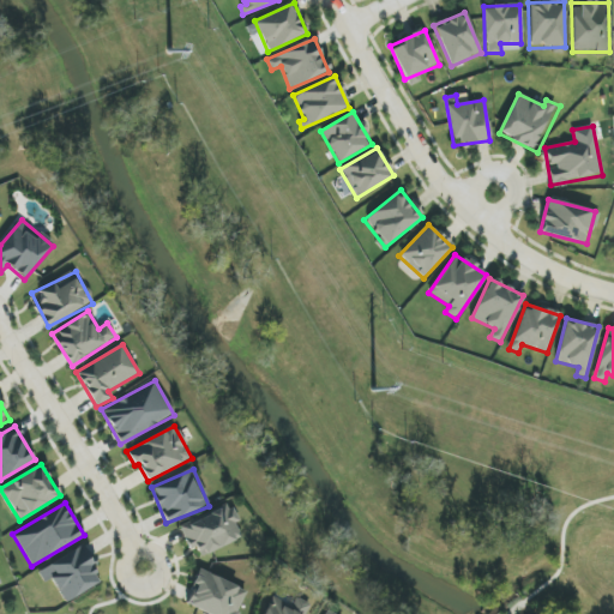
[(244,537),(230,505),(179,525),(190,552),(198,548),(200,555),(244,537)]
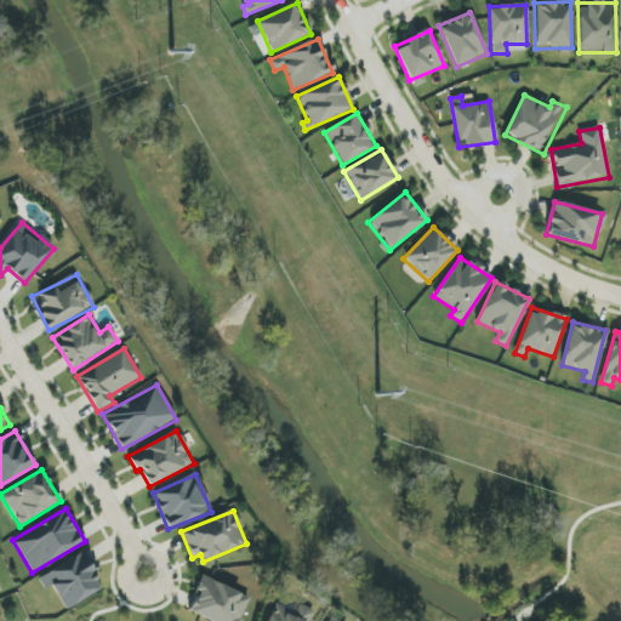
[(66,609),(102,588),(81,553),(38,579),(45,590),(52,586),(66,609)]
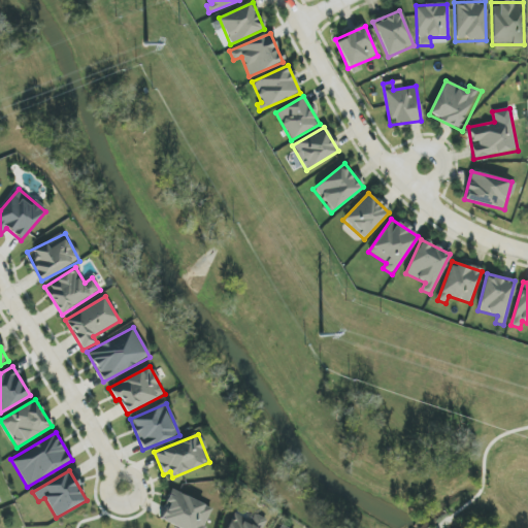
[(176,527),(204,527),(213,508),(171,490),(159,520),(176,527)]
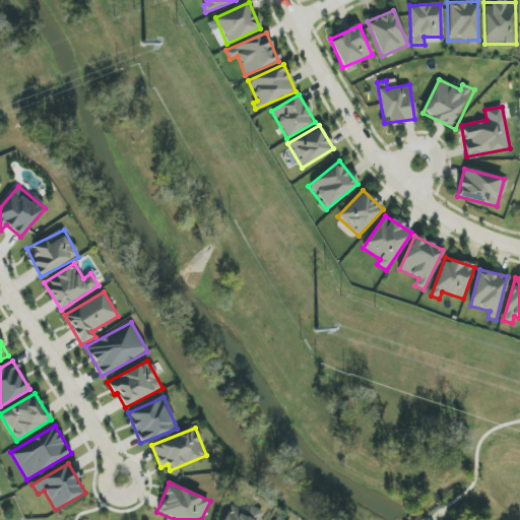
[(224,519),(258,519),(263,511),(251,507),(249,513),(231,506),(224,519)]
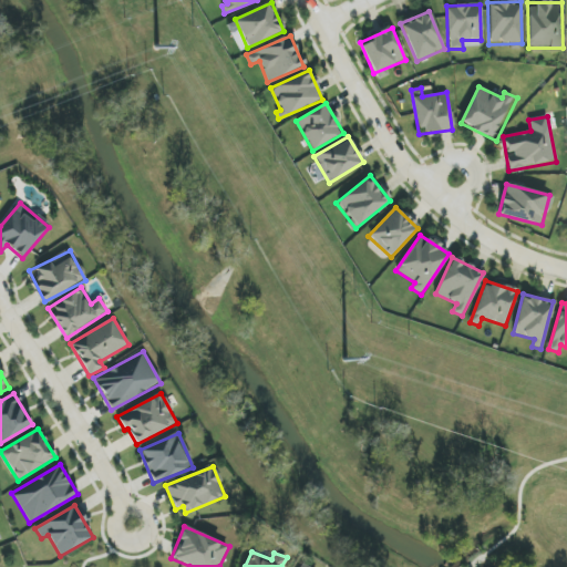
All buildings are outlined.
